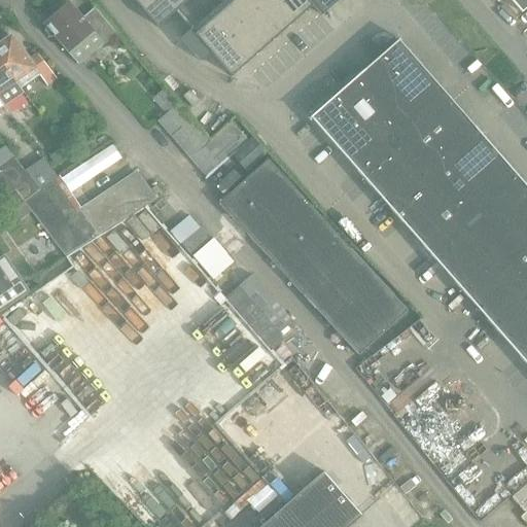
[(132,0),(156,28),(188,0),(132,0)]
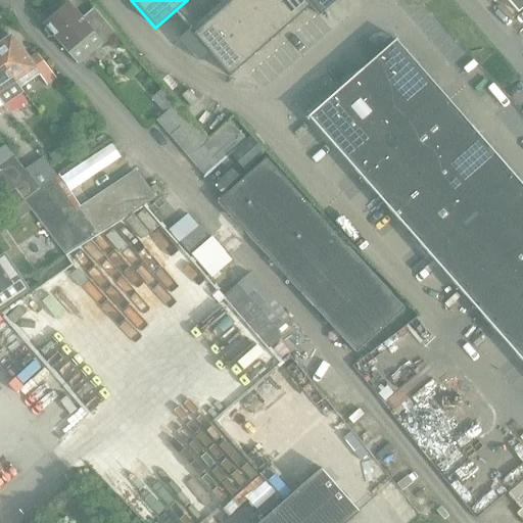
[(222,0),(189,29),(178,39),(198,62),(208,53),(229,77),(310,6),(304,0),(222,0)]
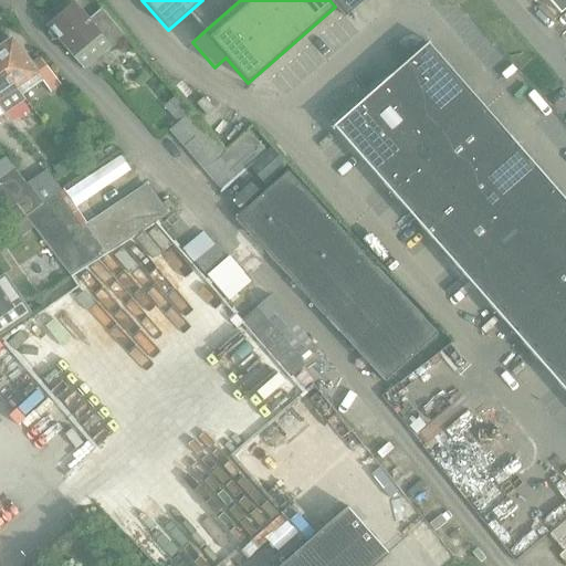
[(329,0),(335,7),(344,16),(345,18),(364,0),(329,0)]
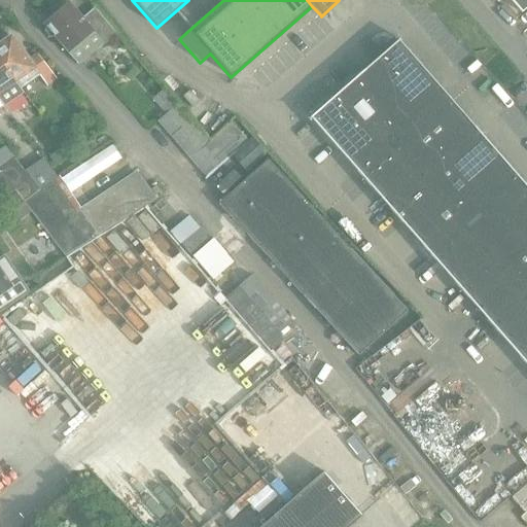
[(526,0),(508,0),(521,13),(526,7),(526,0)]
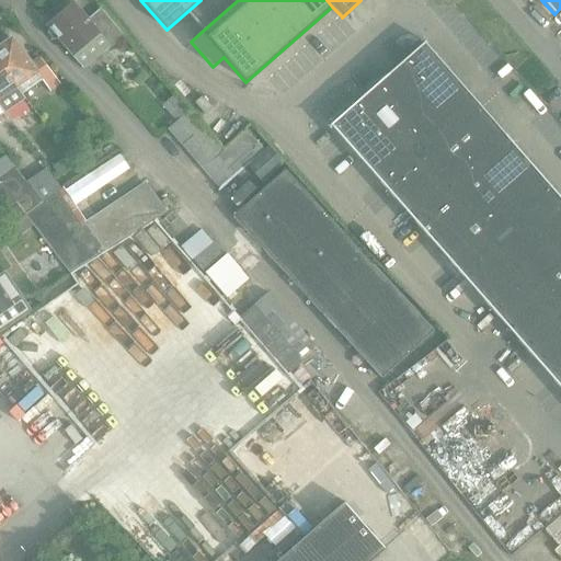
[(123,35),(100,9),(87,20),(72,3),(46,26),(69,55),(83,71),(123,35)]
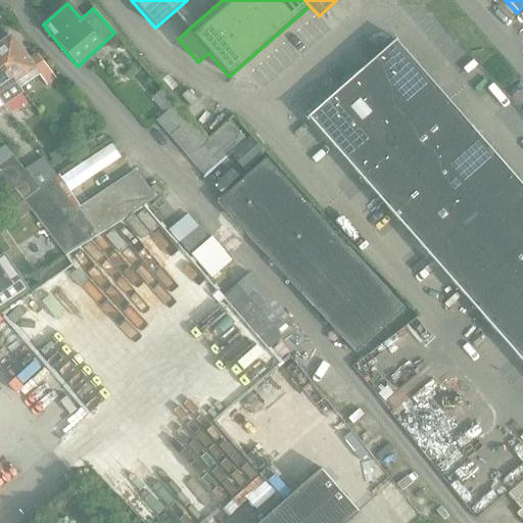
[(0,38),(0,64),(18,89),(38,76),(45,85),(55,78),(36,53),(27,59),(8,35),(7,35),(8,37),(3,41),(0,38)]
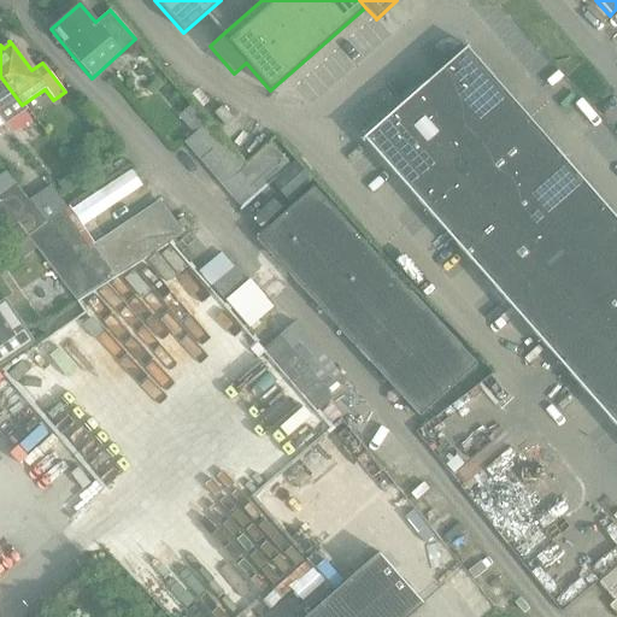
[(509,95),(466,47),(439,70),(482,119),(509,95)]
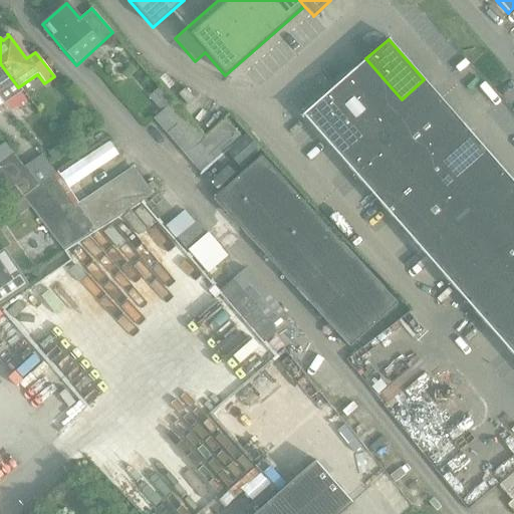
[(402,99),(365,58),(344,77),(380,117),(402,99)]
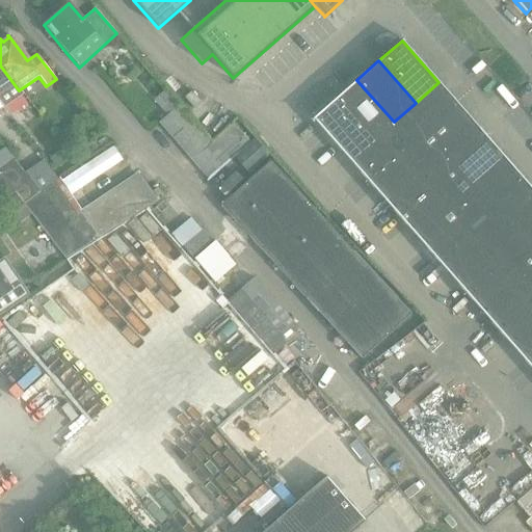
[(0,102),(7,112),(25,100),(19,90),(0,65),(0,102)]
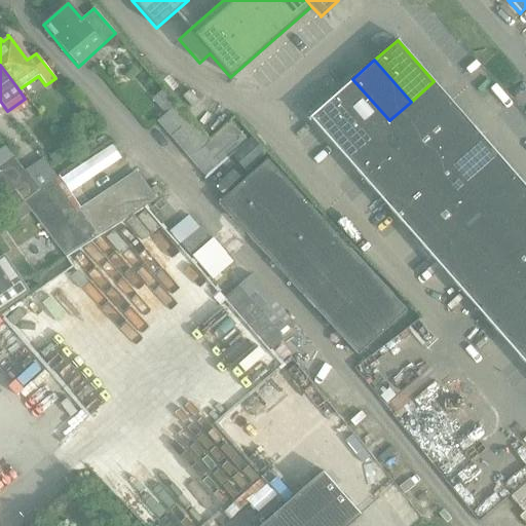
[(389,120),(352,79),(331,98),(368,140),(389,120)]
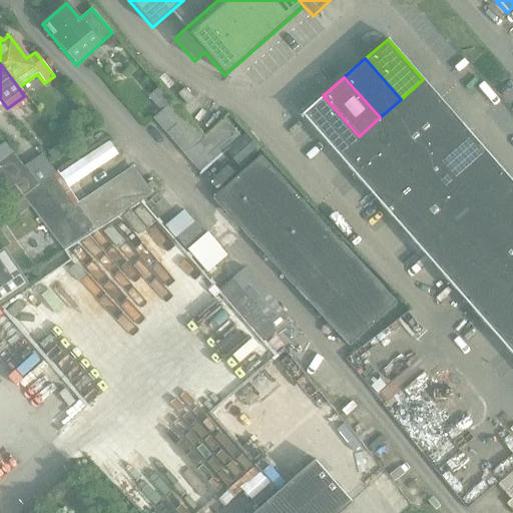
[(396,136),(439,98),(423,79),(401,99),(380,117),(396,136)]
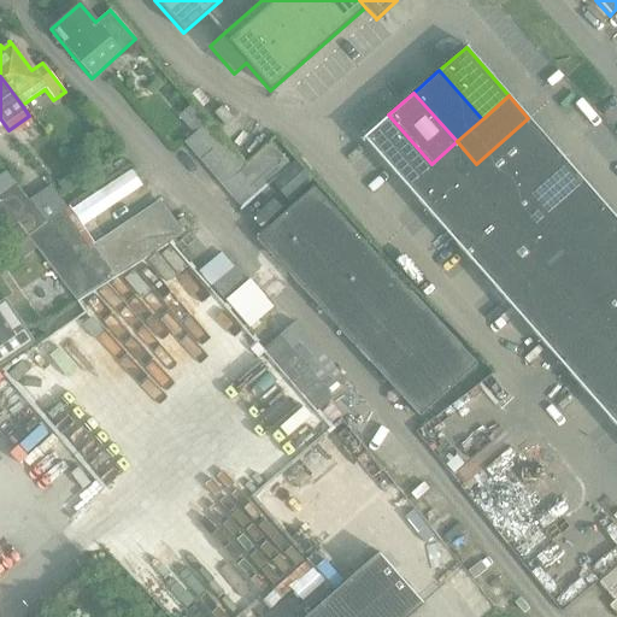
[(189,106),(177,117),(193,134),(205,122),(189,106)]
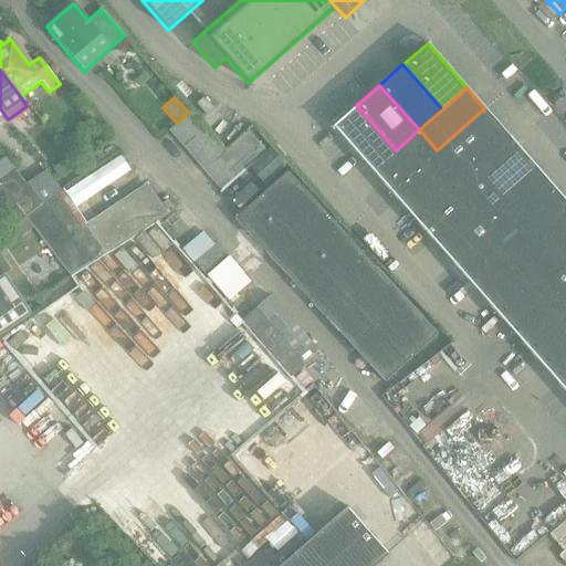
[(215,109),(203,97),(196,104),(206,116),(215,109)]
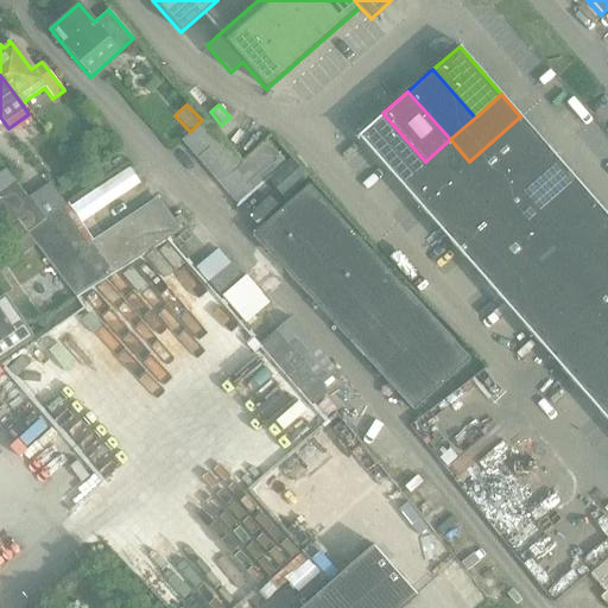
[(425,162),(382,113),(356,137),(398,185),(425,162)]
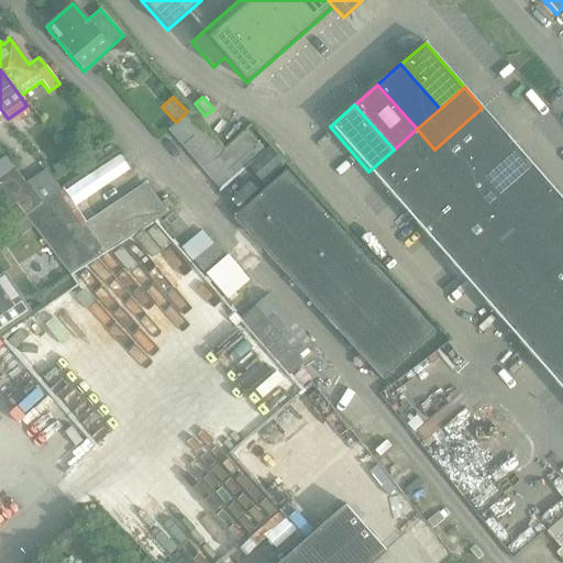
[(452,169),(499,128),(482,108),(434,150),(452,169)]
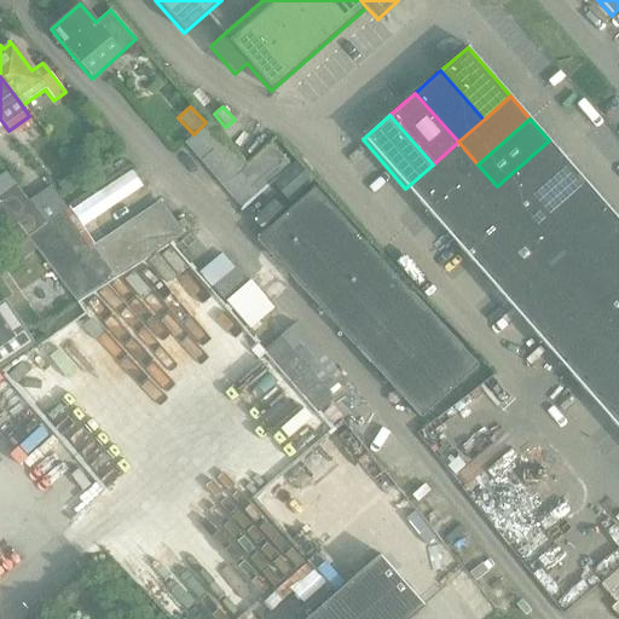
[(194,134),(185,142),(243,207),(289,165),(271,144),(244,167),(206,122),(194,134)]
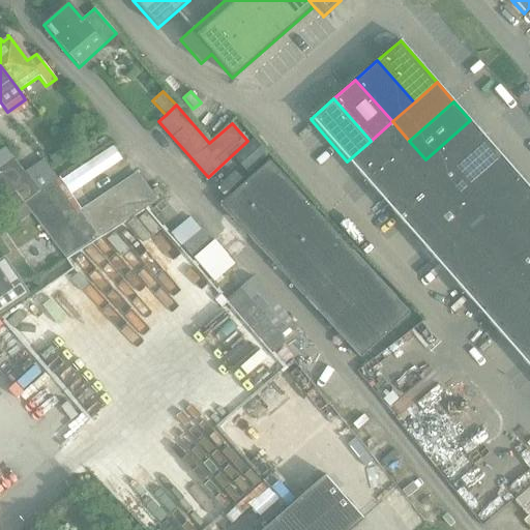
[(442,178),(487,139),(470,120),(425,159),(442,178)]
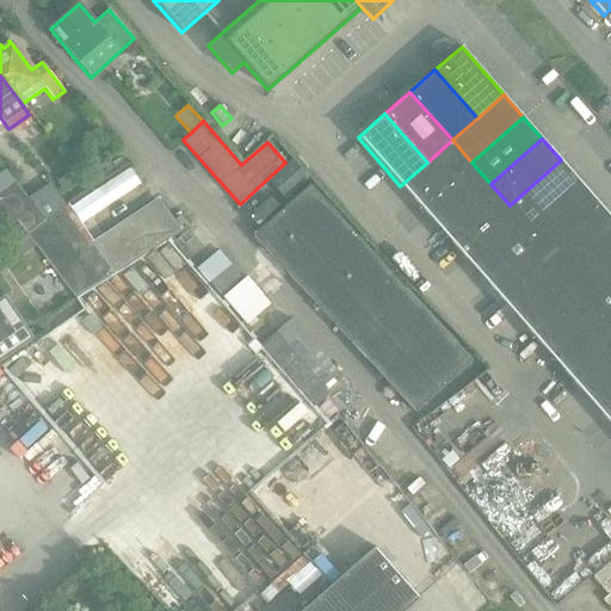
[(419,208),(471,162),(452,140),(427,162),(400,186),(419,208)]
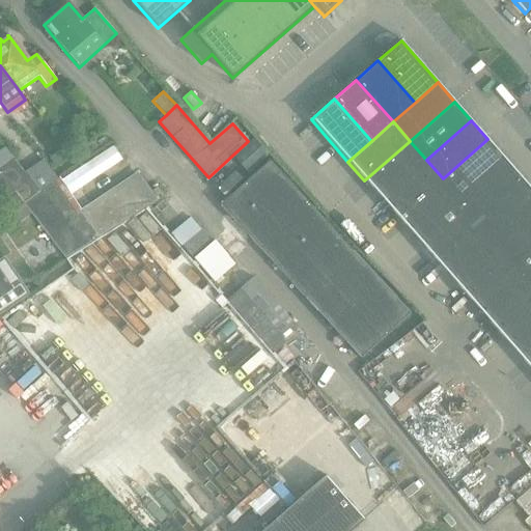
[(253,139),(233,158),(248,173),(268,156),(253,139)]
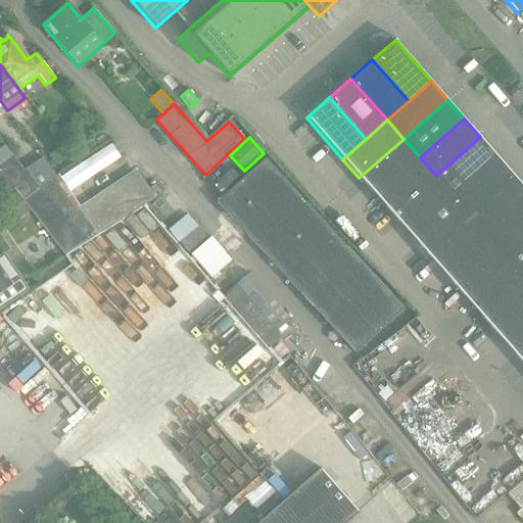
[(452,194),(496,155),(480,137),(436,176),(452,194)]
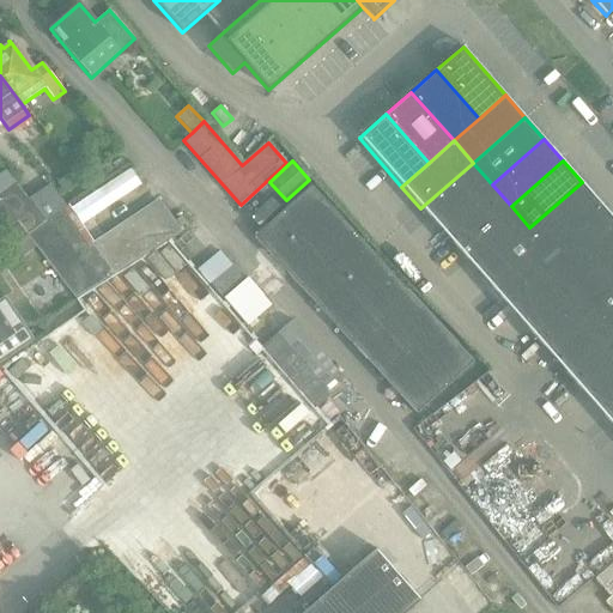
[(439,230),(492,184),(473,163),(420,208),(439,230)]
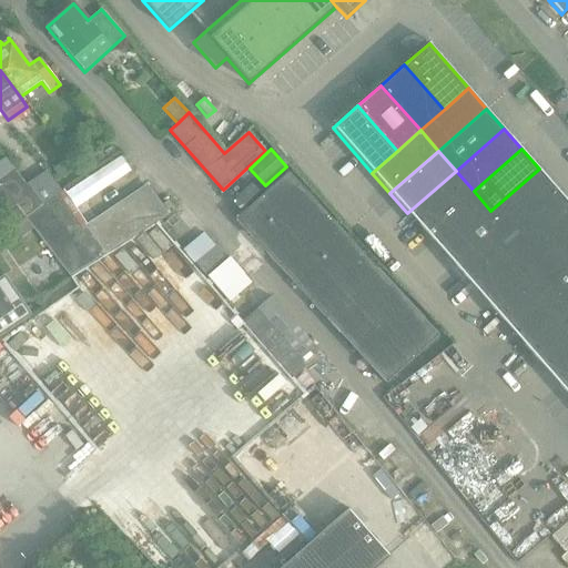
[(31,192),(4,158),(0,161),(0,186),(13,204),(31,192)]
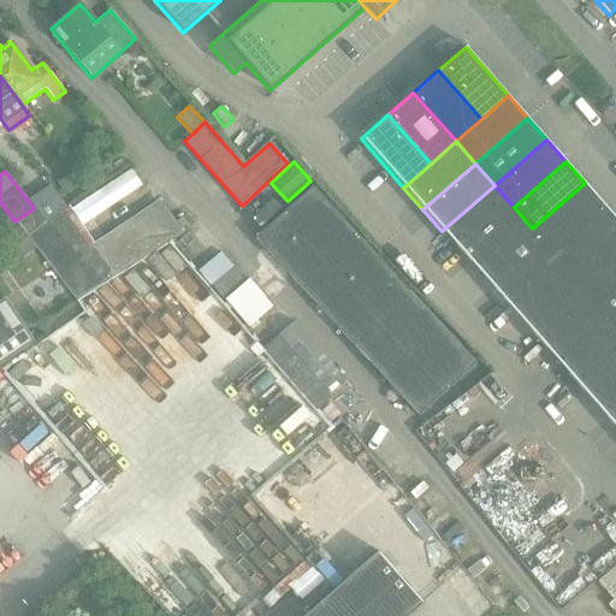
[(551,250),(604,205),(585,183),(532,229),(551,250)]
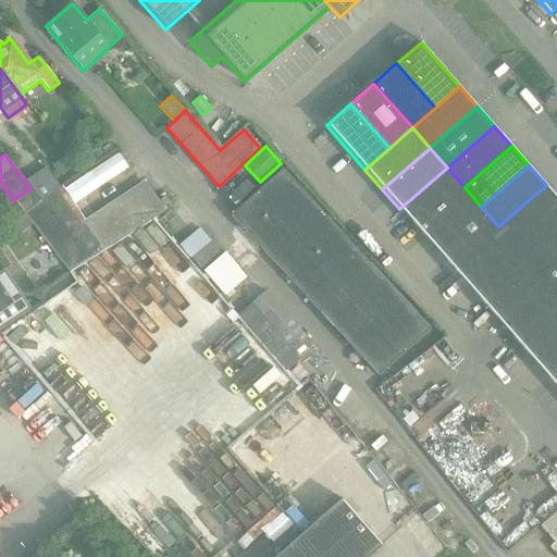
[(417,229),(465,187),(447,168),(399,209),(417,229)]
